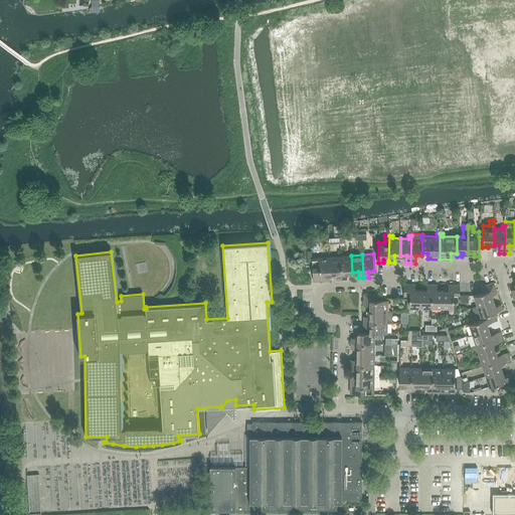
[(336,280),(342,279),(340,255),(330,256),(331,274),(336,274),(336,280)]
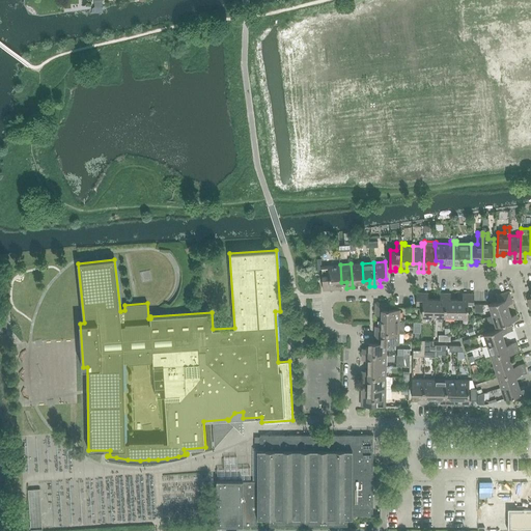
[(358,287),(358,281),(363,281),(362,263),(351,263),(353,287),(358,287)]
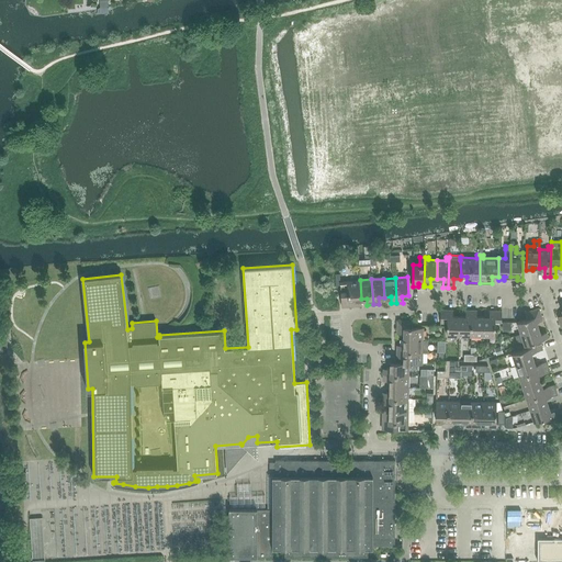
[(343,306),(361,305),(361,299),(360,280),(340,281),(343,306)]
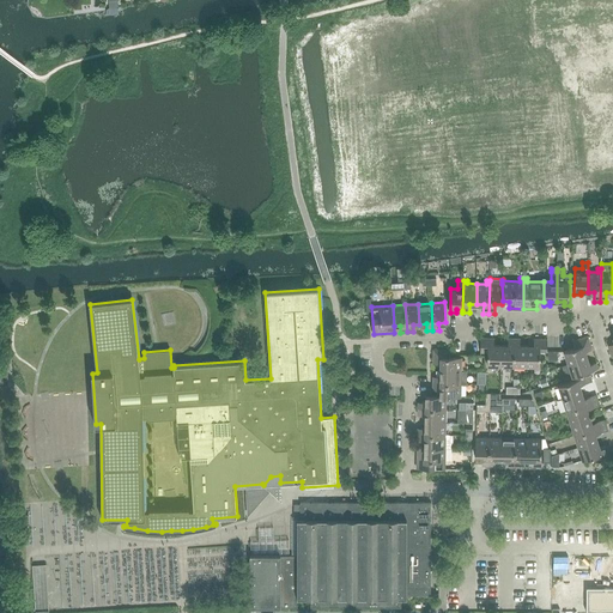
[(586,351),(592,349),(588,337),(572,341),(575,347),(564,351),(569,364),(588,358),(586,351)]
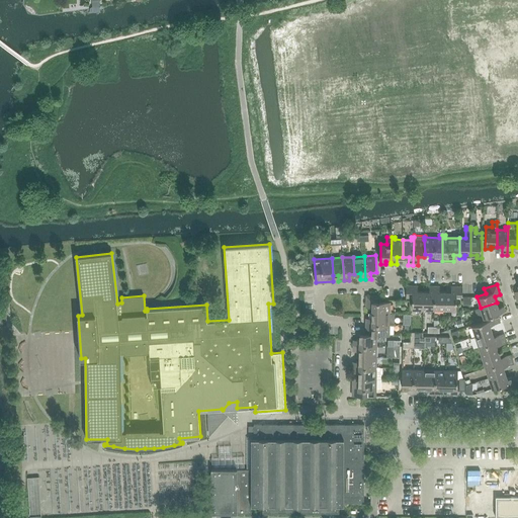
[(406,297),(412,297),(412,309),(423,309),(424,291),(418,291),(418,285),(407,285),(406,297)]
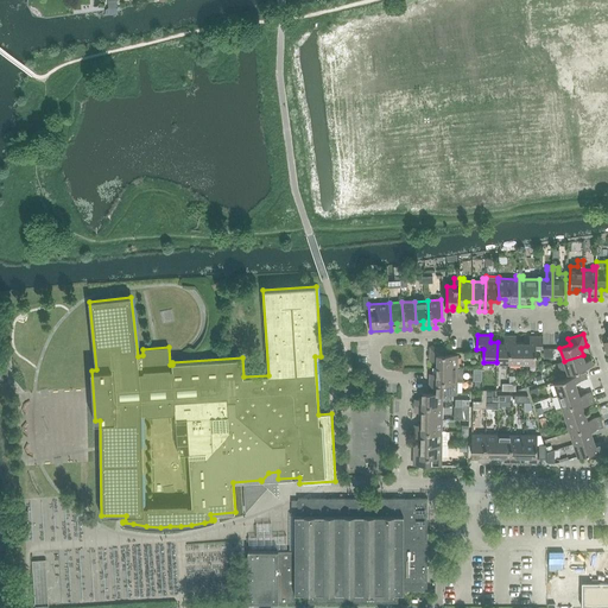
[(504,342),(498,342),(496,362),(510,362),(510,335),(504,335),(504,342)]
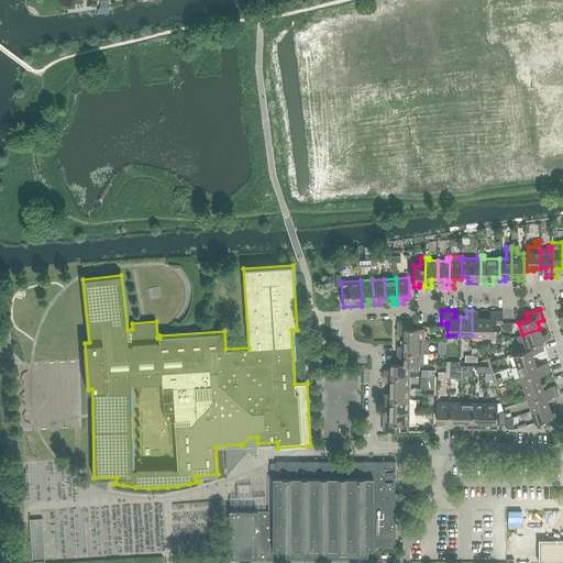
[(472,335),(484,335),(484,318),(477,317),(477,311),(472,310),(472,335)]
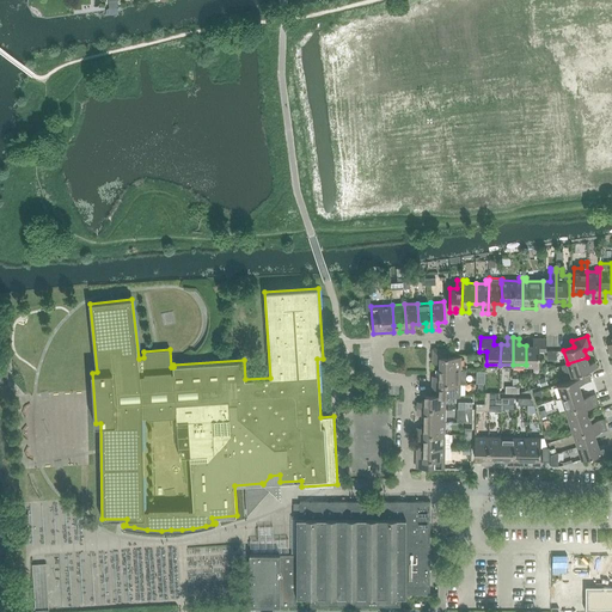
[(526,346),(526,365),(539,366),(539,346),(546,346),(546,338),(533,338),(533,346),(526,346)]
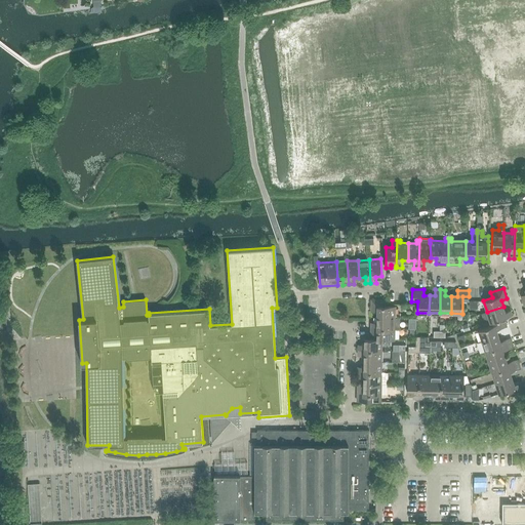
[(371,312),(377,312),(377,317),(395,317),(395,306),(386,306),(386,299),(371,299),(371,312)]
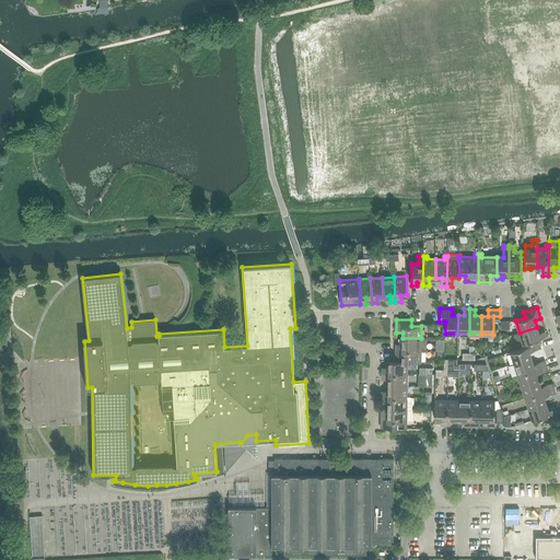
[(537,327),(520,333),(514,334),(517,346),(547,336),(545,330),(538,333),(537,327)]
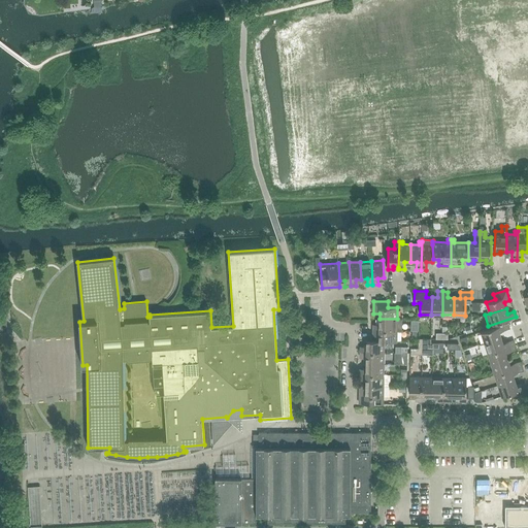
[(397,328),(397,319),(380,319),(380,324),(373,324),(373,330),(397,331),(403,331),(403,328),(397,328)]
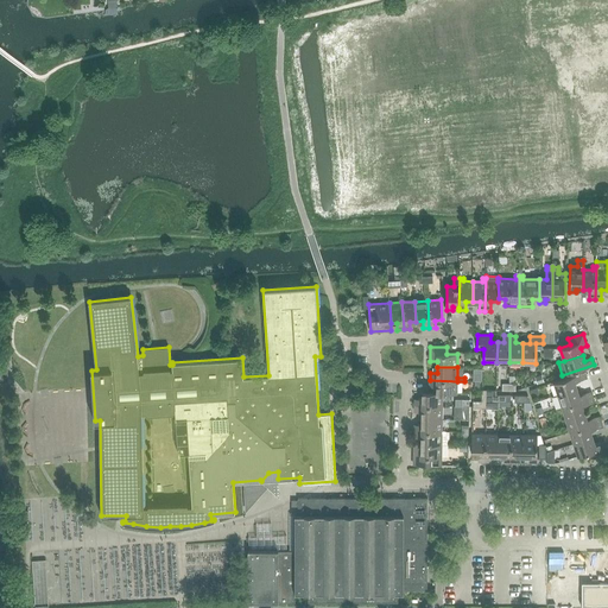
[(555,382),(558,394),(577,388),(575,382),(588,378),(586,372),(555,382)]
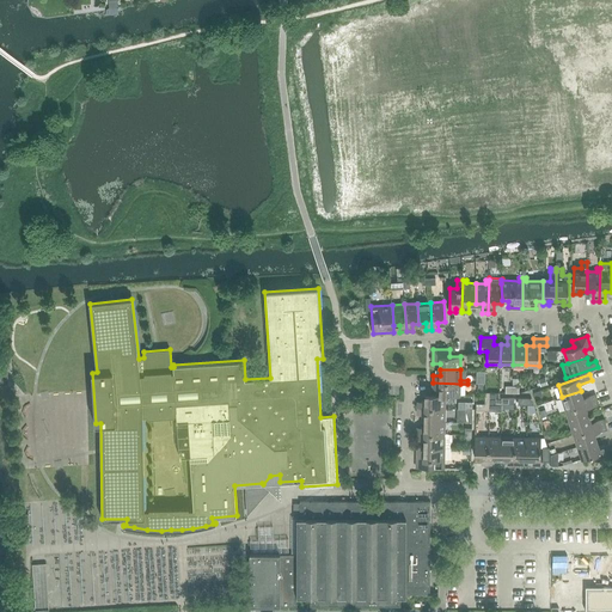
[(460,396),(460,384),(433,383),(433,389),(440,389),(440,395),(446,396),(460,396)]
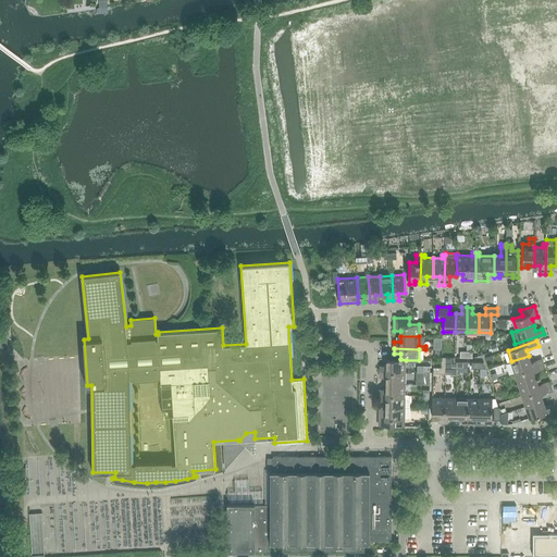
[(510,374),(515,372),(544,363),(542,358),(531,362),(529,356),(511,361),(515,370),(509,372),(510,374)]
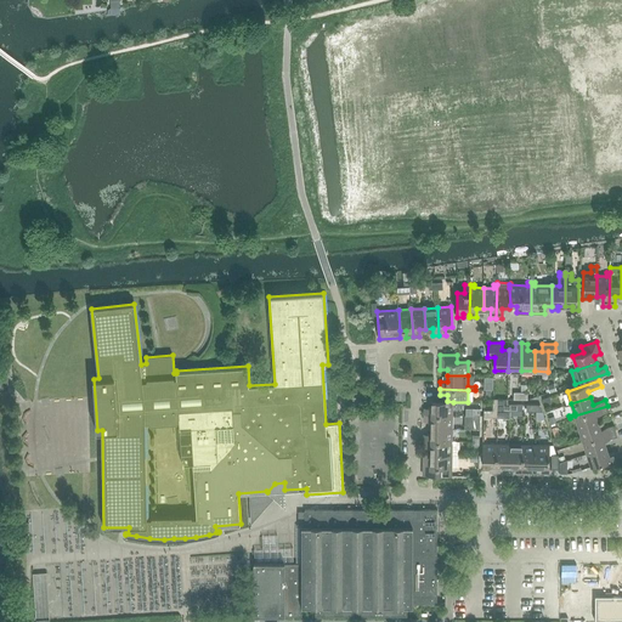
[(453,402),(447,401),(433,401),(431,408),(425,408),(424,414),(452,414),(453,402)]
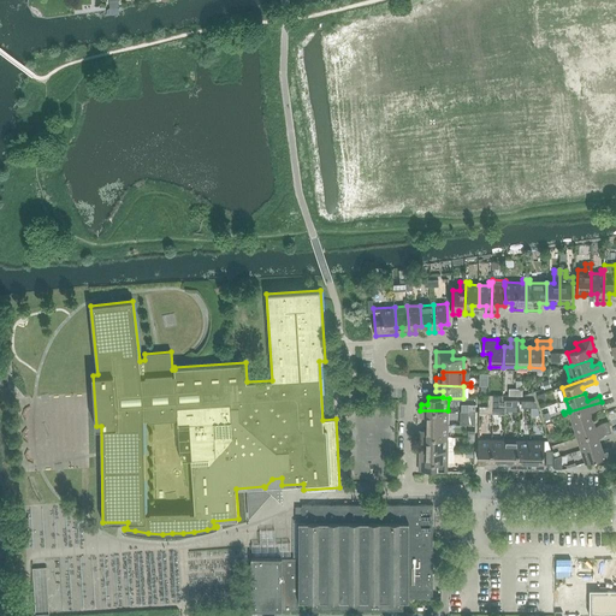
[(603,408),(602,402),(569,412),(574,425),(592,419),(591,412),(603,408)]
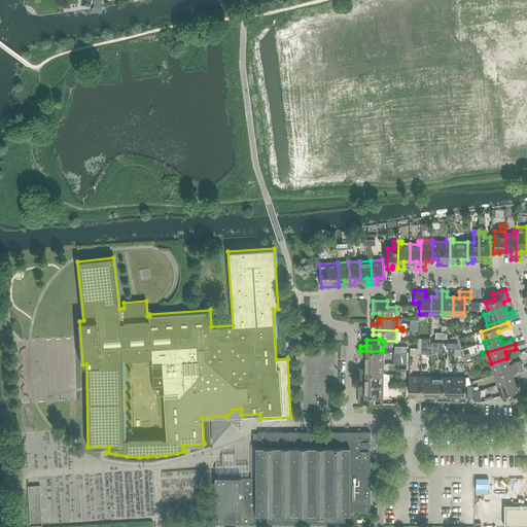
[(383,362),(383,351),(359,351),(359,356),(365,357),(365,362),(383,362)]
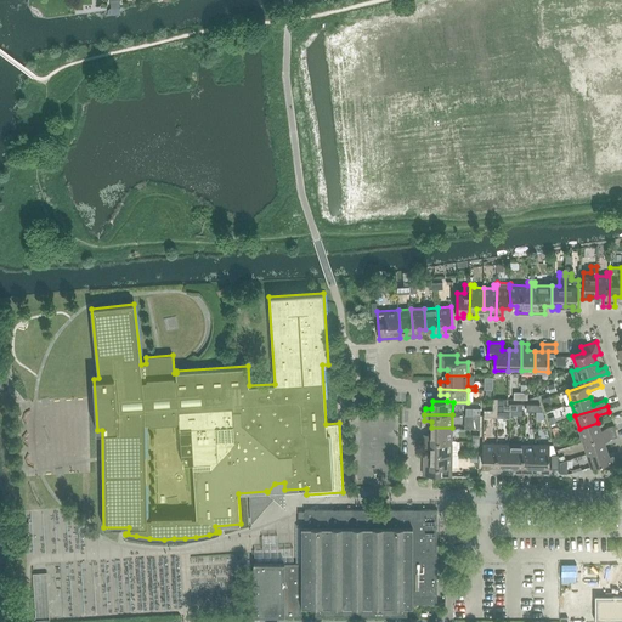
[(583,441),(615,431),(614,425),(600,429),(598,423),(580,429),(583,441)]
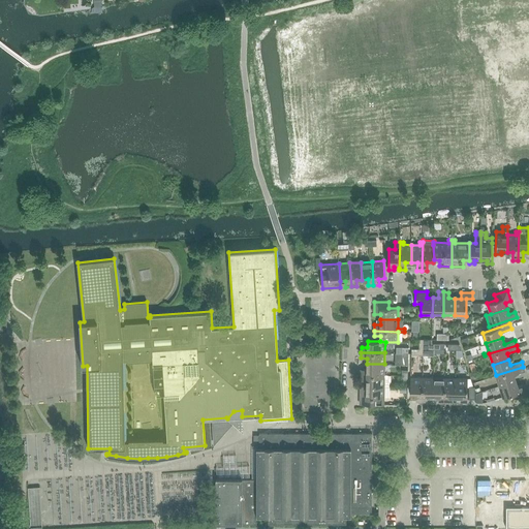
[(384,375),(384,364),(367,364),(367,369),(361,369),(361,375),(384,375)]
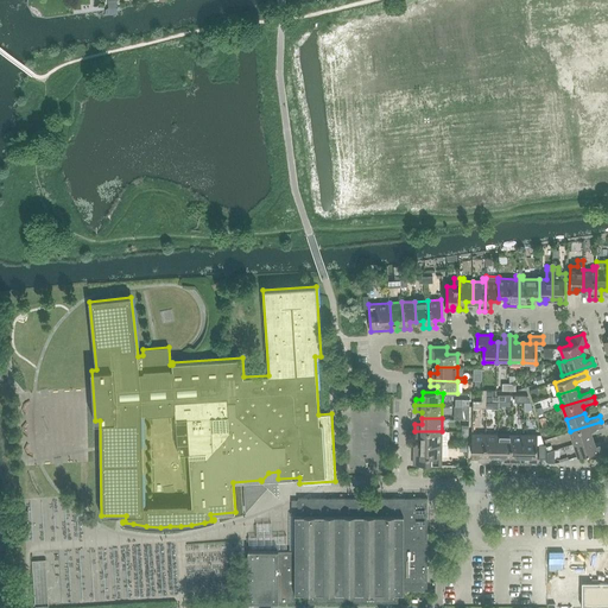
[(603,426),(601,422),(570,431),(574,443),(593,437),(590,431),(603,426)]
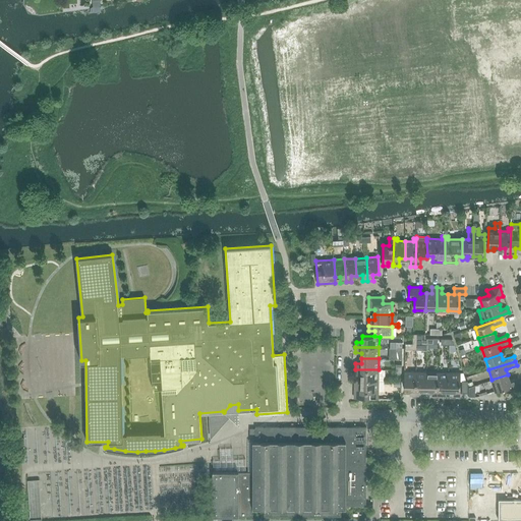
[(379,381),(379,369),(355,369),(355,374),(361,374),(361,380),(379,381)]
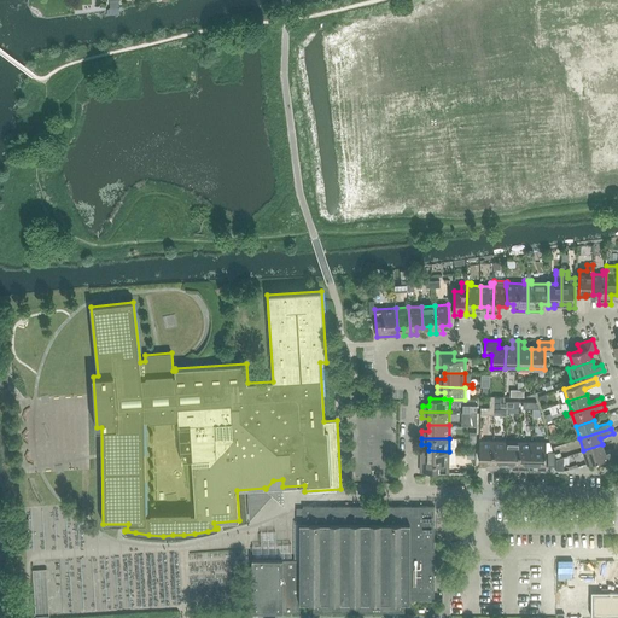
[(494,441),(481,441),(479,461),(487,461),(487,468),(493,468),(494,441)]
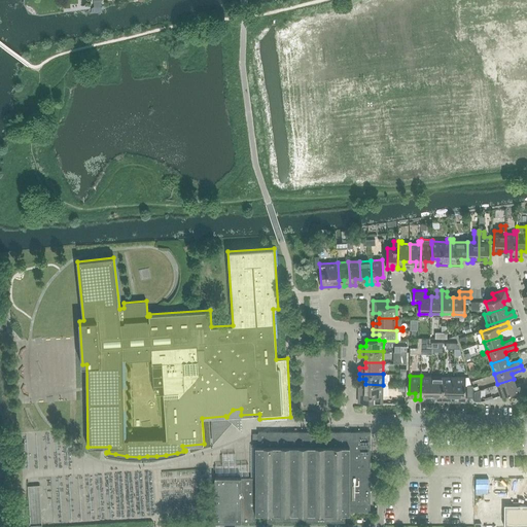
[(432,376),(421,376),(420,399),(426,399),(426,393),(431,394),(432,376)]
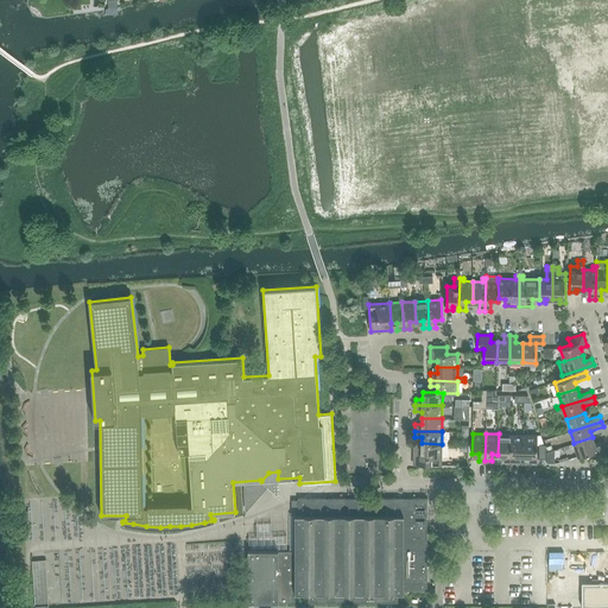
[(504,462),(511,462),(511,435),(499,434),(498,455),(505,455),(504,462)]
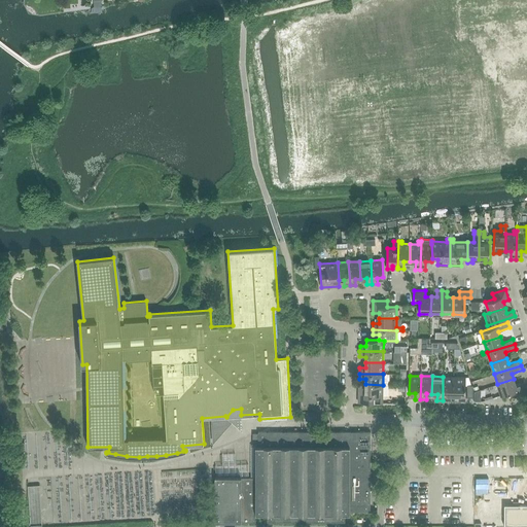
[(448,394),(454,394),(454,377),(443,377),(443,400),(448,400),(448,394)]
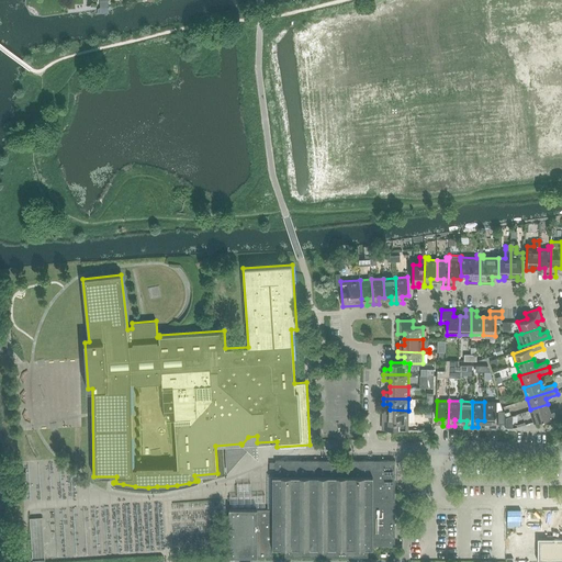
[(496,402),(484,402),(484,420),(490,420),(490,427),(496,427),(496,402)]
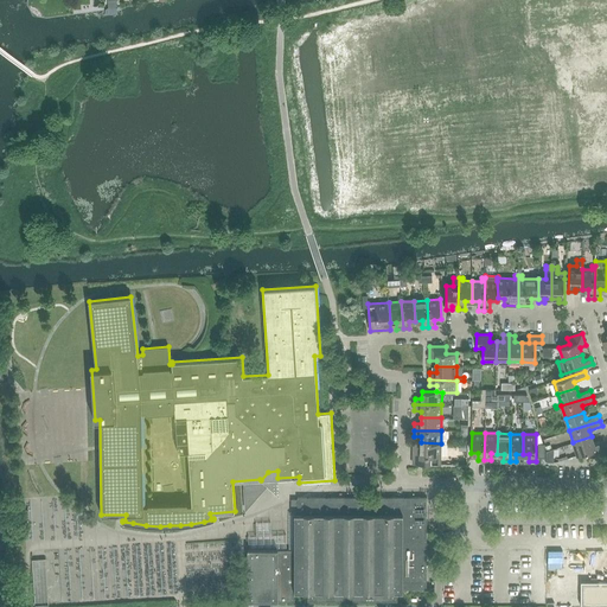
[(577,455),(588,452),(589,459),(605,454),(600,441),(594,443),(592,436),(573,442),(577,455)]
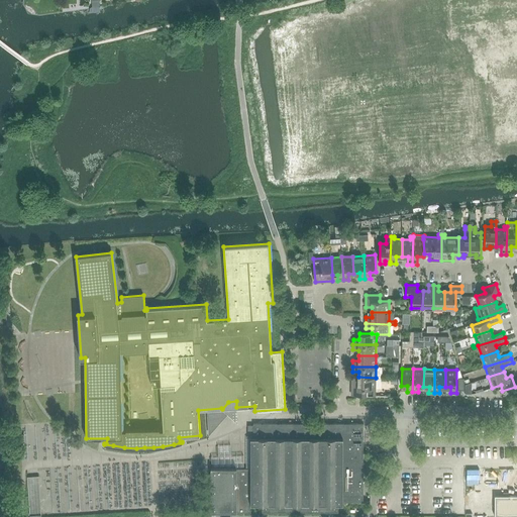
[(376,378),(358,377),(352,377),(351,395),(375,395),(376,378)]
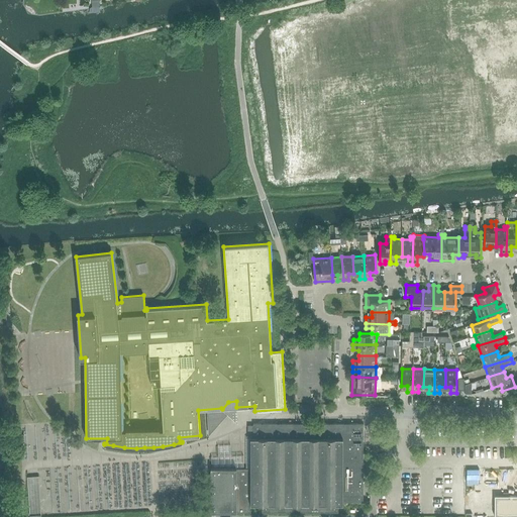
[(364,502),(364,423),(253,423),(253,428),(253,436),(253,437),(250,438),(250,504),(263,504),(263,512),(338,512),(338,504),(343,504),(343,502),(364,502)]
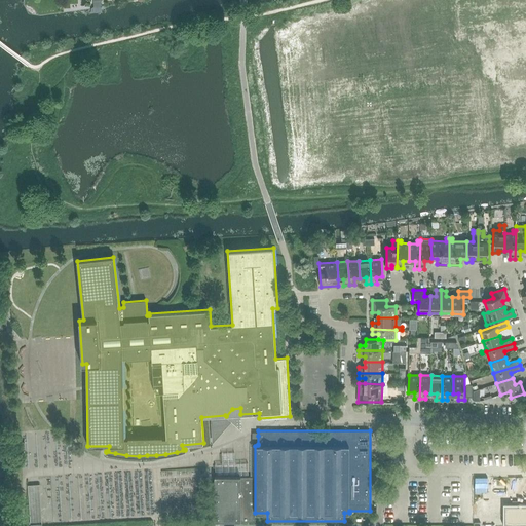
[(255,477),(215,477),(215,521),(255,521),(255,477)]
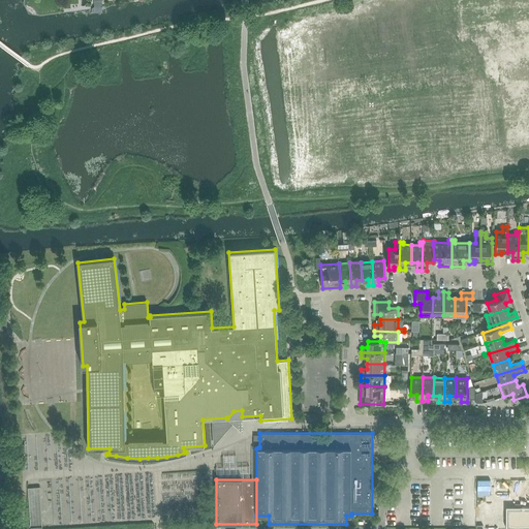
[(31,511),(41,510),(40,487),(31,487),(31,511)]
